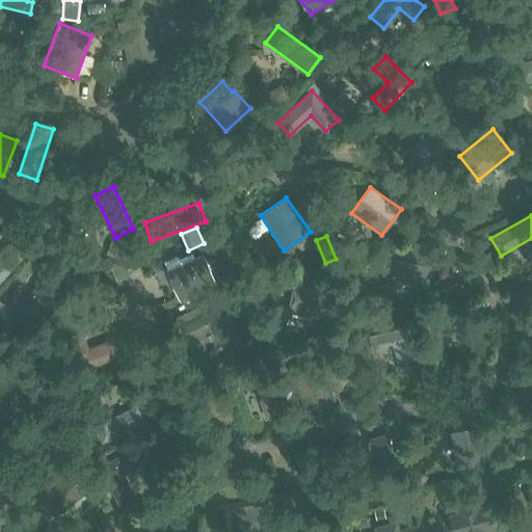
[(12,244),(0,257),(0,284),(26,257),(12,244)]
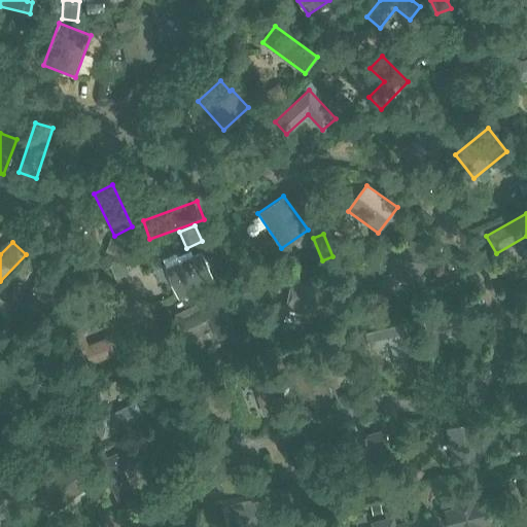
[(178,297),(212,282),(199,253),(166,269),(178,297)]
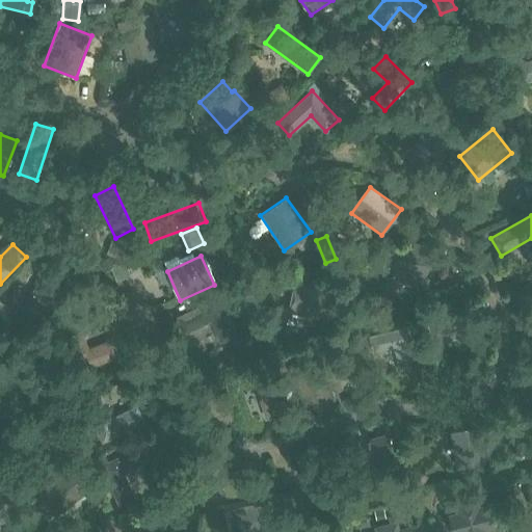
[(69,293),(41,276),(23,307),(51,323),(69,293)]
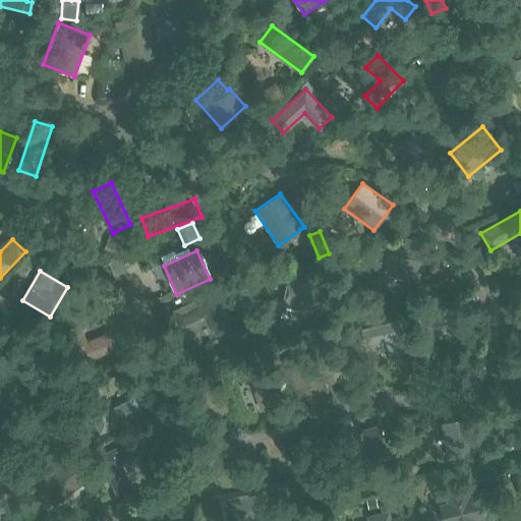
[(332,283),(288,273),(281,303),(325,313),(332,283)]
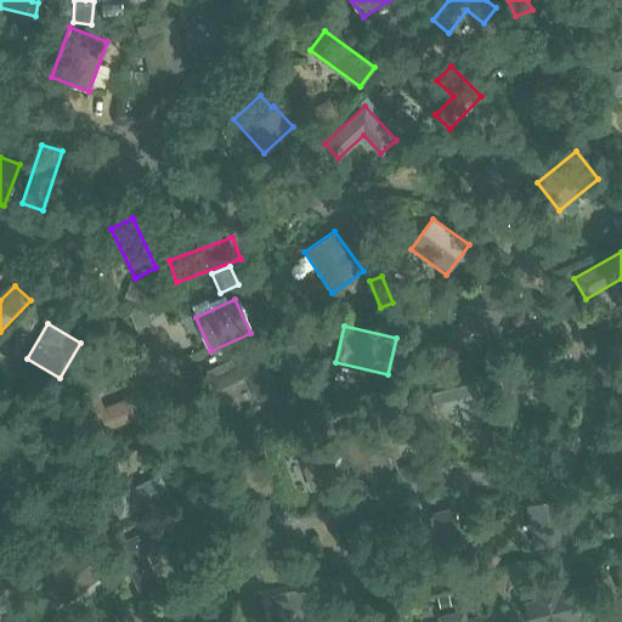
[(0,367),(1,368),(11,354),(0,346),(0,367)]
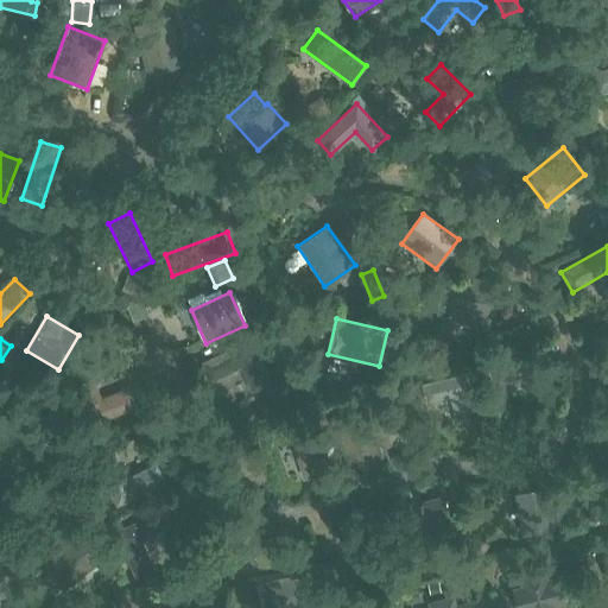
[(251,391),(268,382),(248,340),(201,363),(209,380),(239,366),(251,391)]
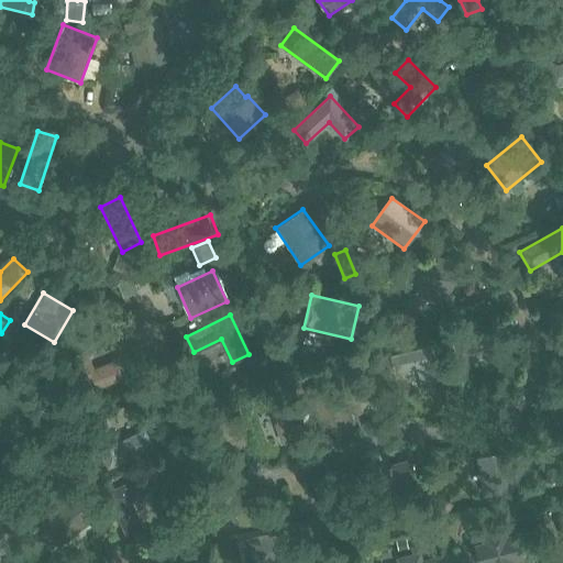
[(431,345),(392,355),(396,373),(418,367),(424,393),(442,389),(431,345)]
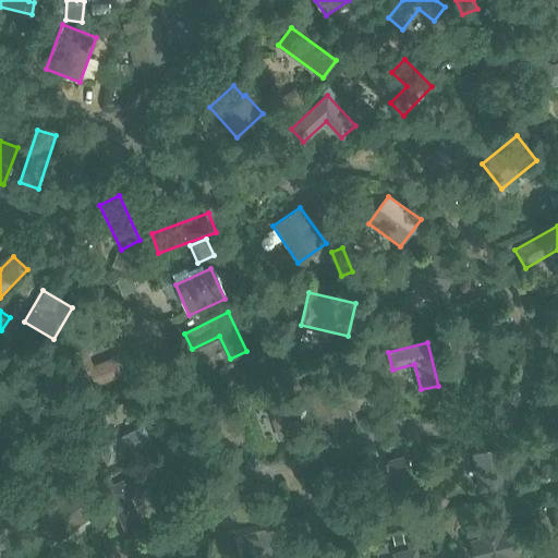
[(81,390),(122,373),(116,356),(91,366),(84,348),(67,354),(81,390)]
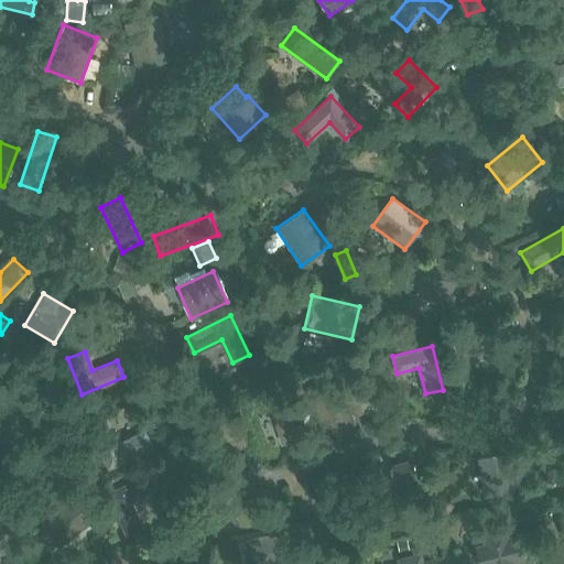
[(322,433),(353,422),(338,380),(307,391),(322,433)]
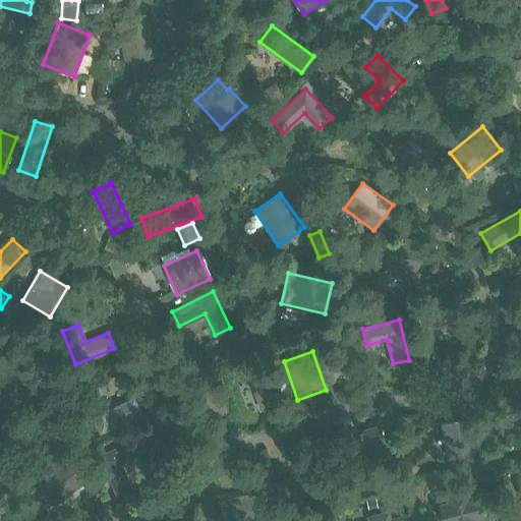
[(263,357),(246,362),(261,409),(278,403),(263,357)]
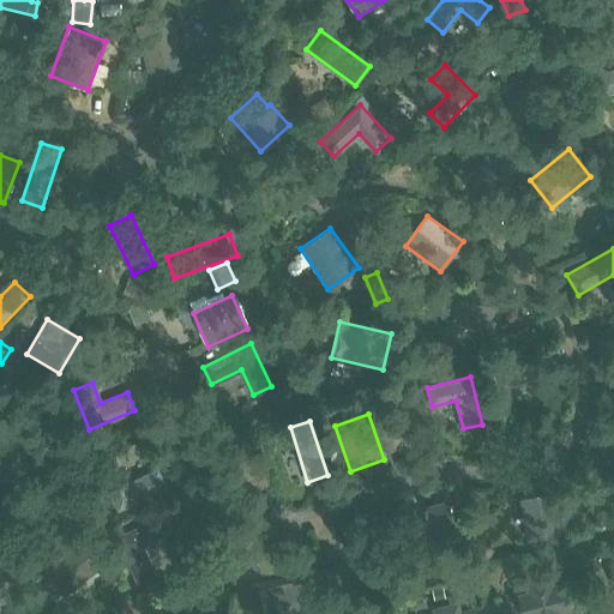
[(260,449),(235,457),(241,476),(244,476),(266,469),(268,468),(260,449)]
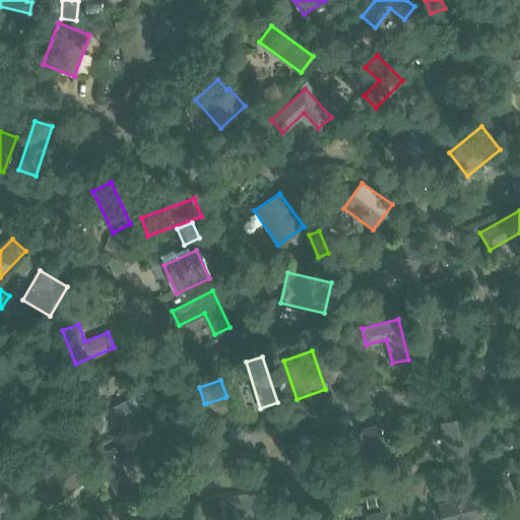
[(99,432),(139,411),(132,396),(107,409),(96,388),(81,395),(99,432)]
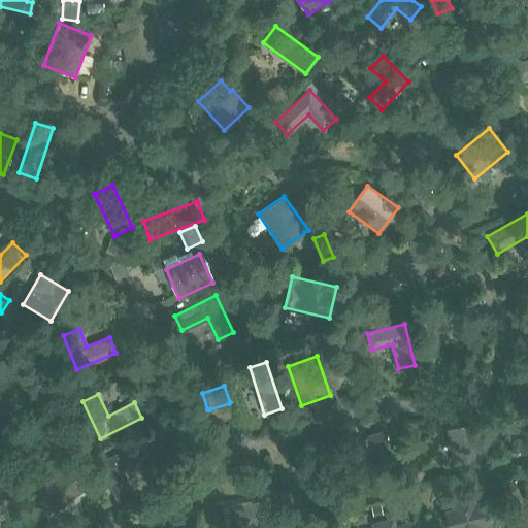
[(481,424),(453,428),(459,465),(487,460),(481,424)]
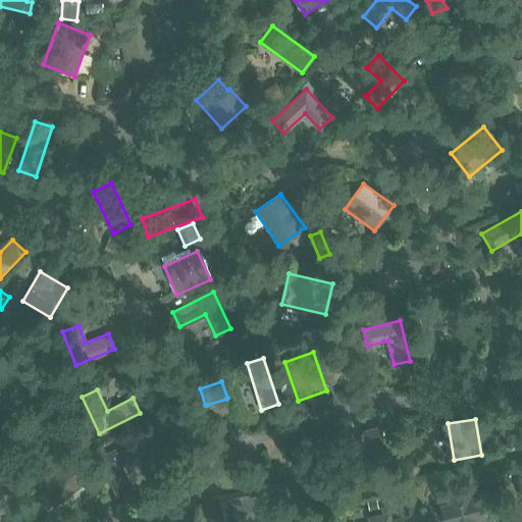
[(379,427),(347,436),(359,480),(392,472),(379,427)]
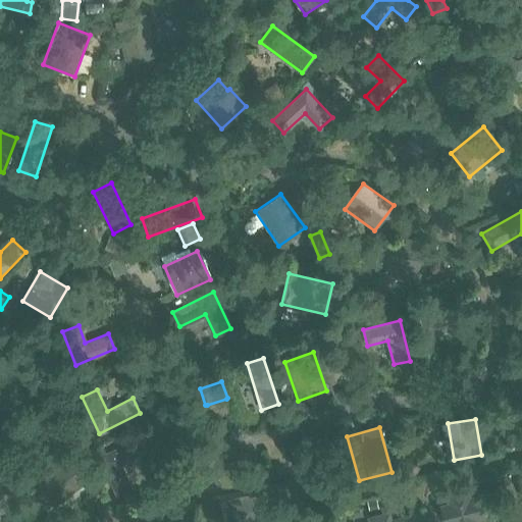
[(133,440),(97,458),(116,498),(134,489),(122,466),(141,457),(133,440)]
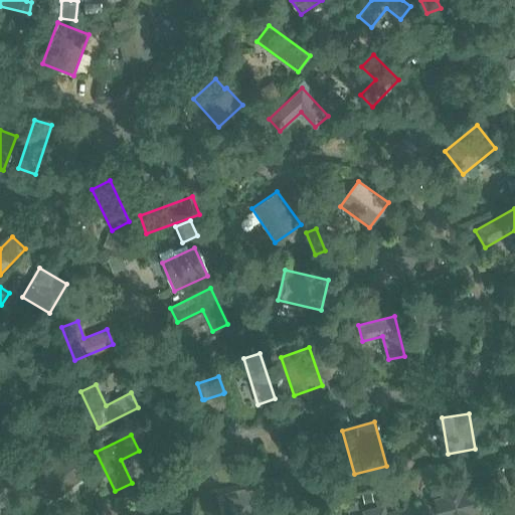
[(52,499),(84,474),(66,451),(34,476),(52,499)]
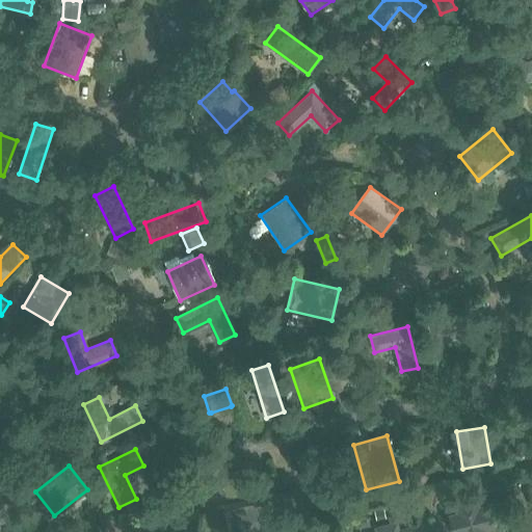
[(0,523),(15,513),(0,493),(0,523)]
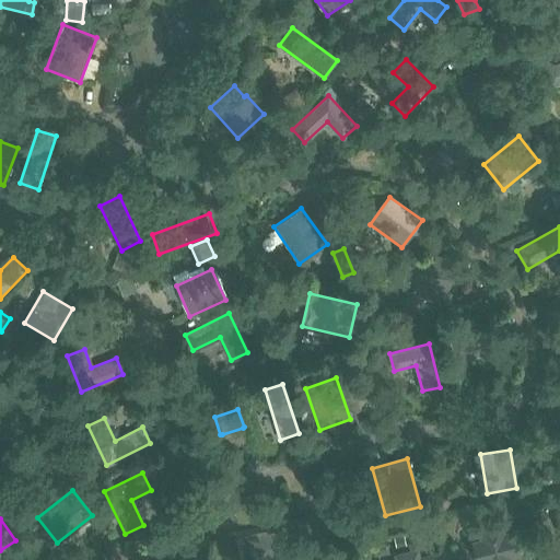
[(481,541),(470,544),(475,559),(510,559),(510,558),(521,555),(514,532),(503,535),(500,524),(478,529),(481,541)]
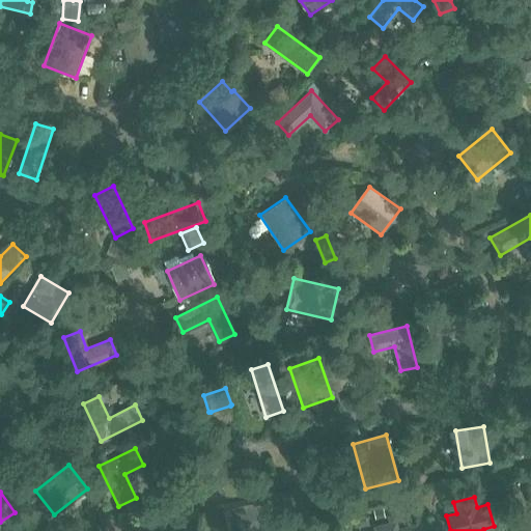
[(233,530),(261,530),(280,528),(275,498),(229,506),(233,530)]
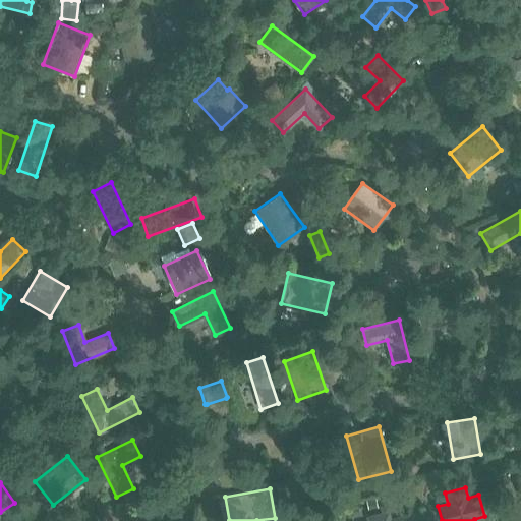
[(370,520),(403,520),(402,517),(392,519),(389,509),(369,515),(370,520)]
